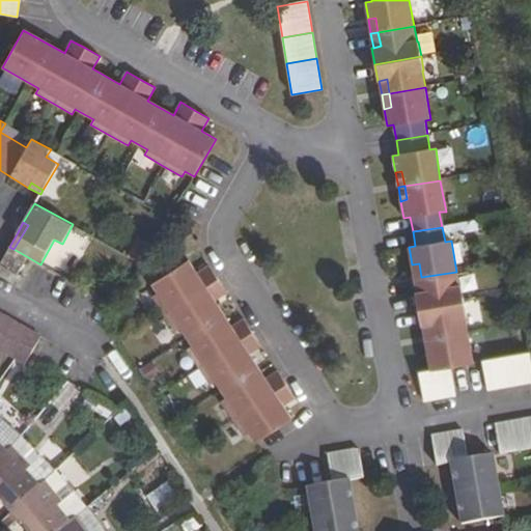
[(9,247),(0,262),(0,264),(18,276),(28,257),(14,249),(9,247)]
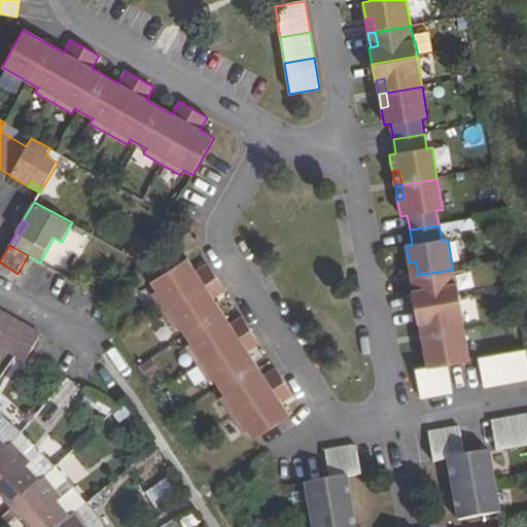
[(187,258),(150,282),(156,291),(151,294),(163,311),(174,329),(179,325),(191,344),(186,347),(198,364),(209,382),(214,379),(224,395),(220,398),(232,416),(243,433),(248,430),(254,440),(290,416),(281,402),(293,395),(284,381),(276,367),(264,376),(247,351),(259,343),(250,330),(242,316),(230,324),(213,299),(225,290),(216,277),(207,264),(196,272),(187,258)]
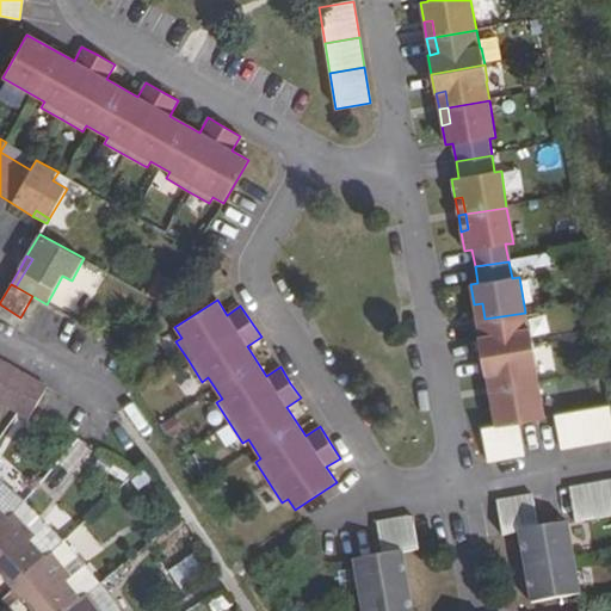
[(482,303),(474,304),(476,321),(485,319),(482,303)]
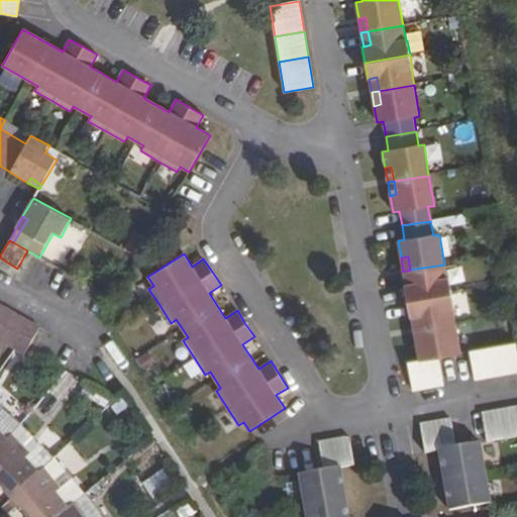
[(404,286),(407,301),(450,294),(448,279),(446,280),(444,265),(410,270),(412,284),(405,285),(404,286)]
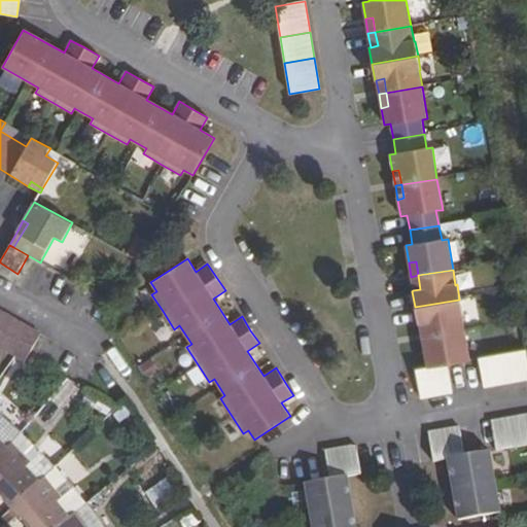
[(418,275),(411,277),(413,290),(420,289),(418,275)]
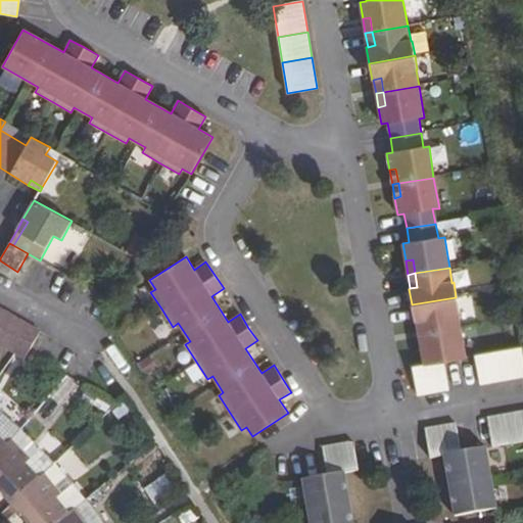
[(415,321),(416,321),(423,320),(426,333),(460,327),(457,313),(459,312),(456,297),(412,304),(415,321)]
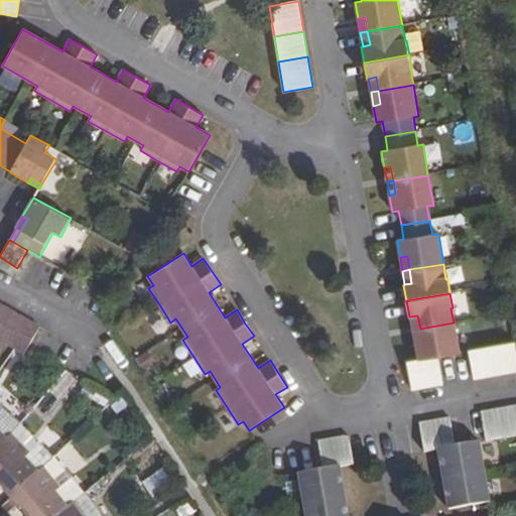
[(0,342),(23,356),(27,349),(39,328),(0,304),(0,342)]
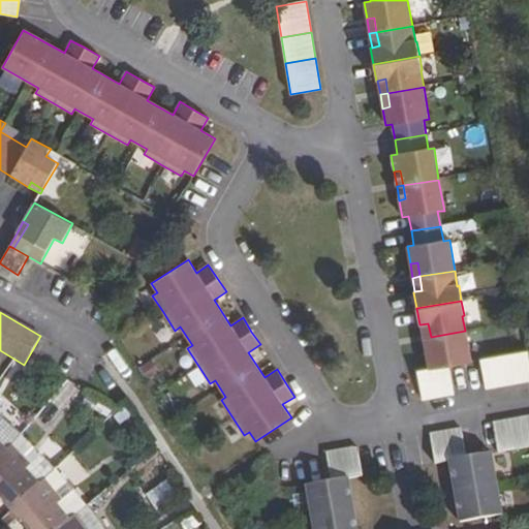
[(428,323),(421,324),(424,339),(431,337),(428,323)]
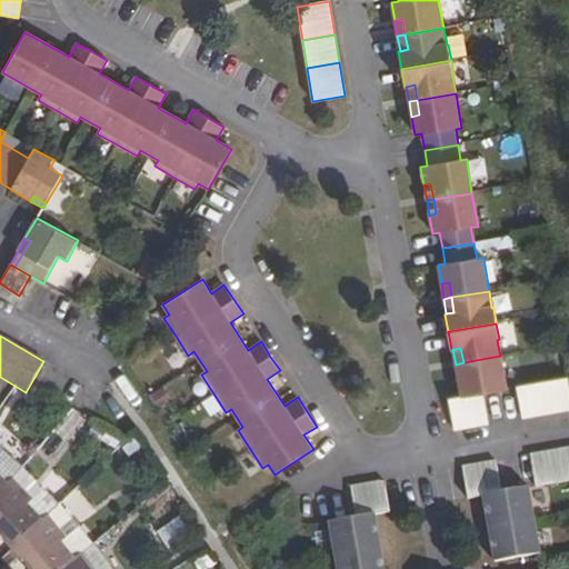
[(482,392),(507,388),(500,356),(463,362),(466,378),(458,379),(461,397),(448,398),(453,430),(488,425),(482,392)]
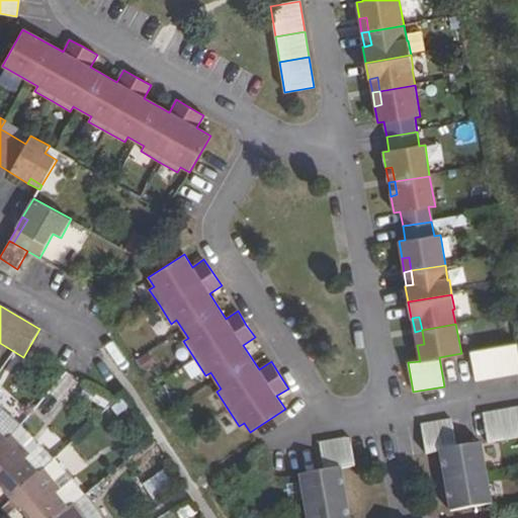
[(422,330),(415,332),(417,345),(424,344),(422,330)]
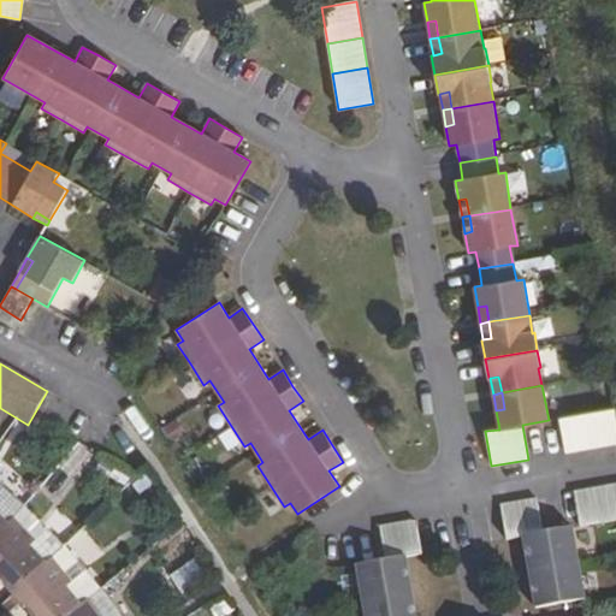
[(615,420),(614,409),(560,418),(566,452),(615,443),(615,420)]
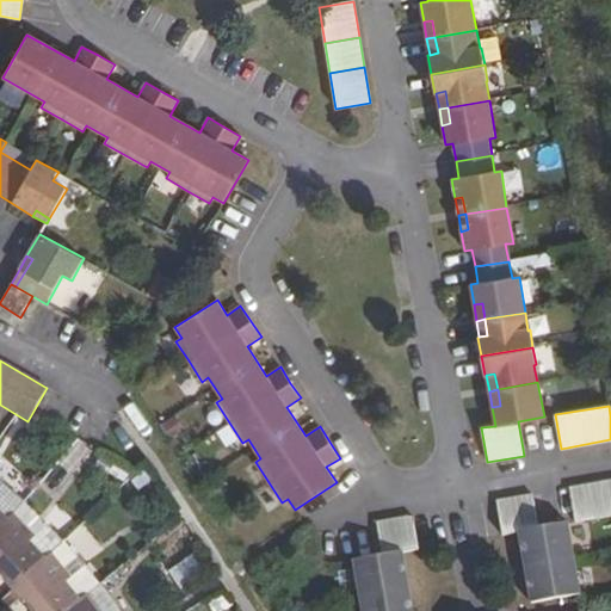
[(610,480),(569,488),(575,522),(610,514),(610,480)]
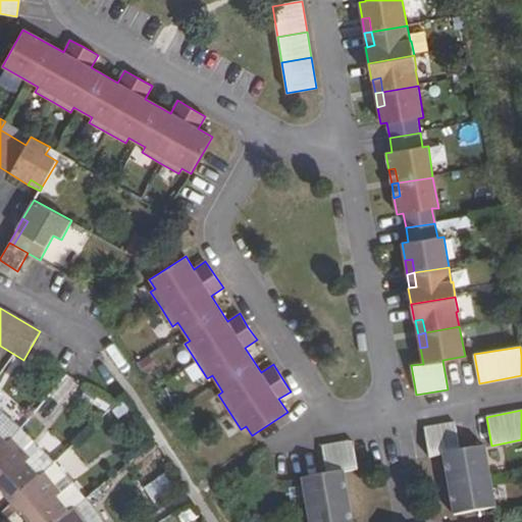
[(20,428),(0,411),(0,436),(7,444),(11,437),(20,428)]
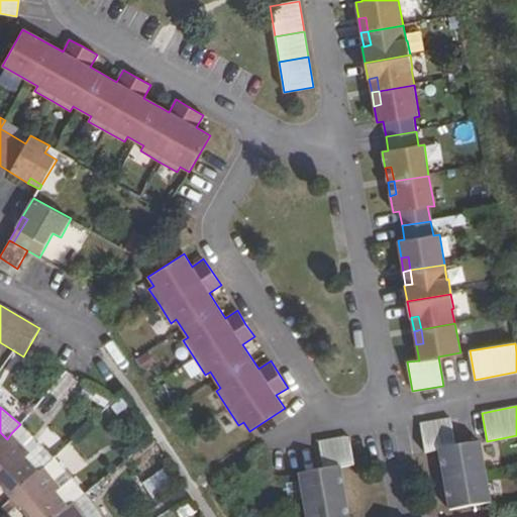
[(455,446),(450,419),(419,424),(424,453),(439,451),(449,511),(491,504),(480,442),(455,446)]
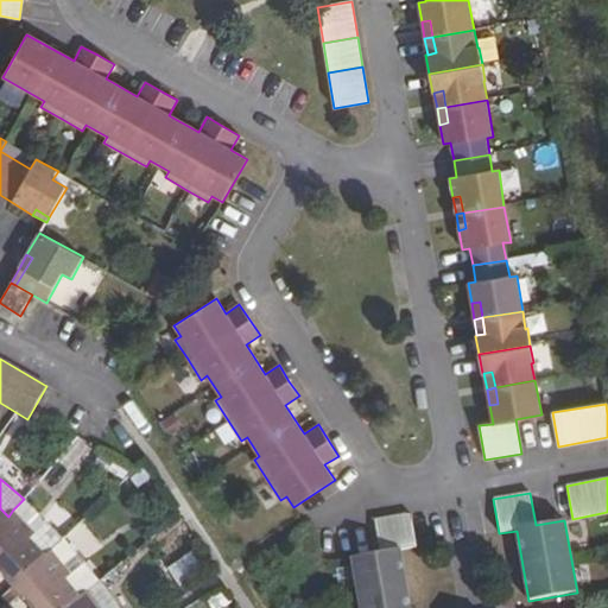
[(63,540),(24,499),(13,510),(36,533),(31,538),(46,556),(52,551),(63,540)]
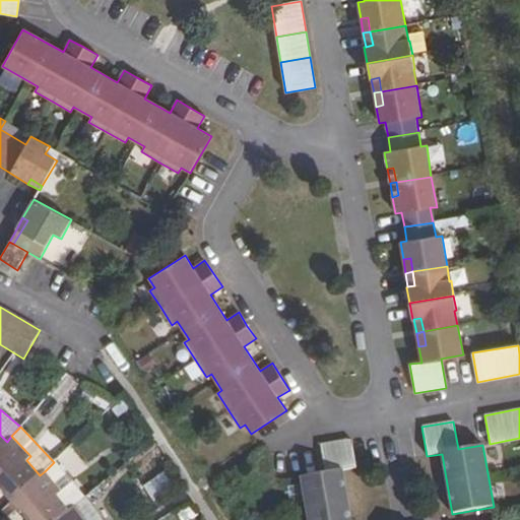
[(26,460),(30,456),(11,436),(7,442),(0,449),(0,492),(10,502),(40,475),(26,460)]
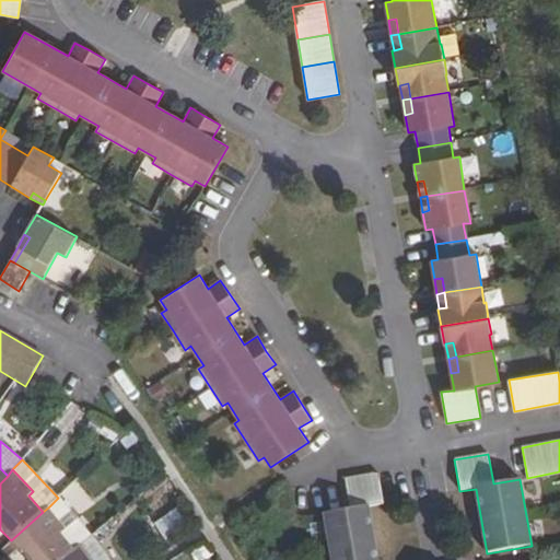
[(378,473),(345,479),(350,510),(323,514),(331,559),(377,559),(369,506),(384,504),(378,473)]
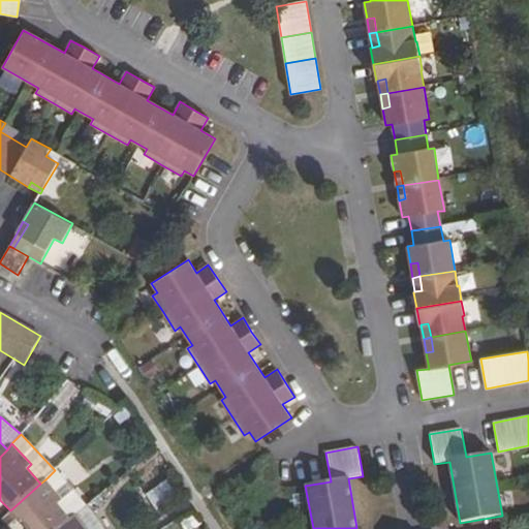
[(86,507),(55,470),(45,479),(62,500),(58,503),(70,520),(75,516),(86,507)]
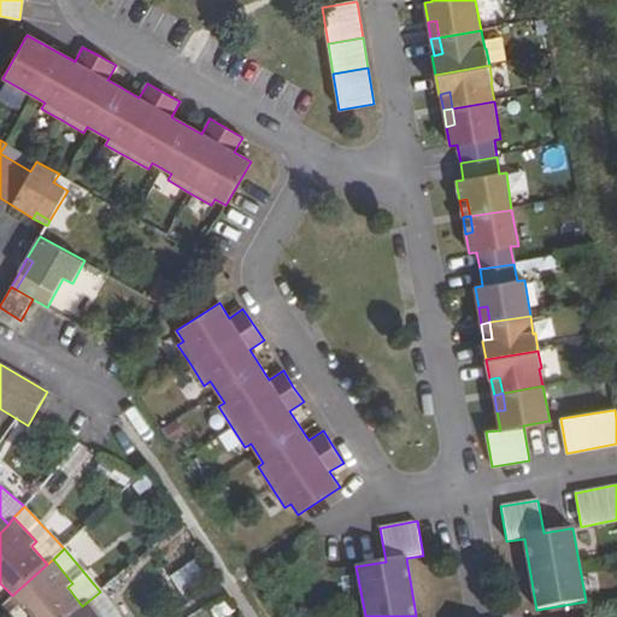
[(68,616),(82,606),(68,587),(72,583),(53,559),(47,564),(12,595),(23,609),(29,616),(68,616)]
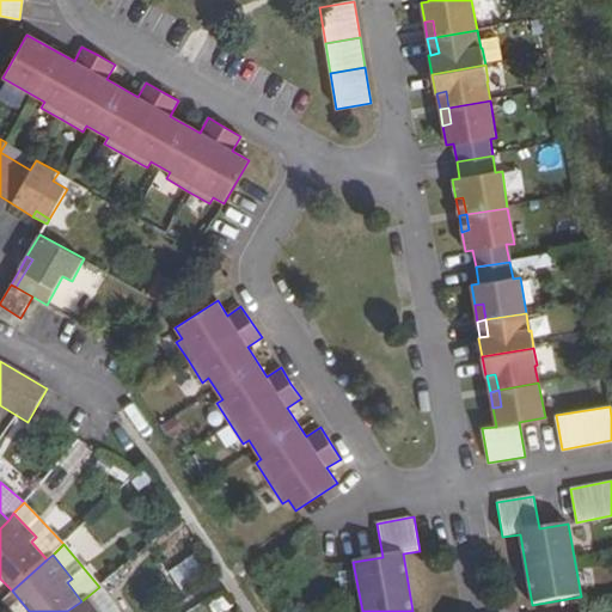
[(184,591),(210,573),(197,555),(172,574),(184,591)]
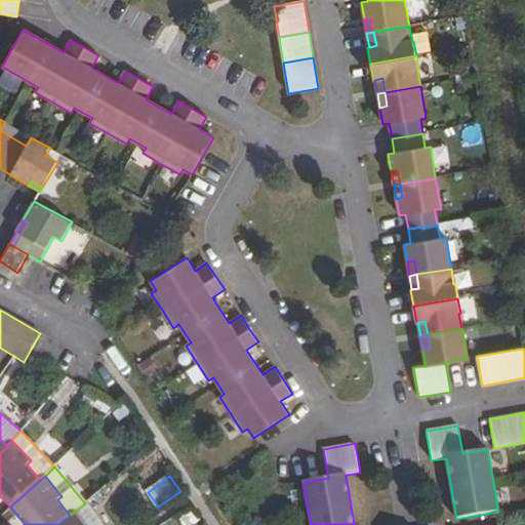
[(99,524),(85,503),(75,512),(84,524),(99,524)]
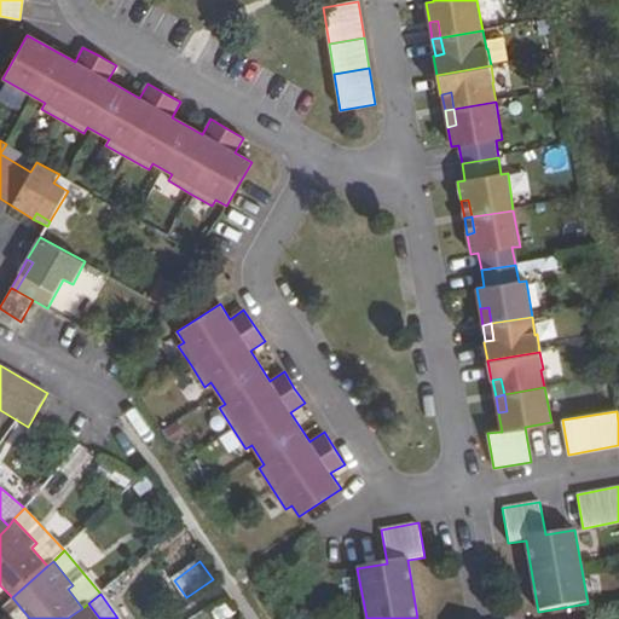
[(99,618),(88,603),(82,608),(68,618),(99,618)]
